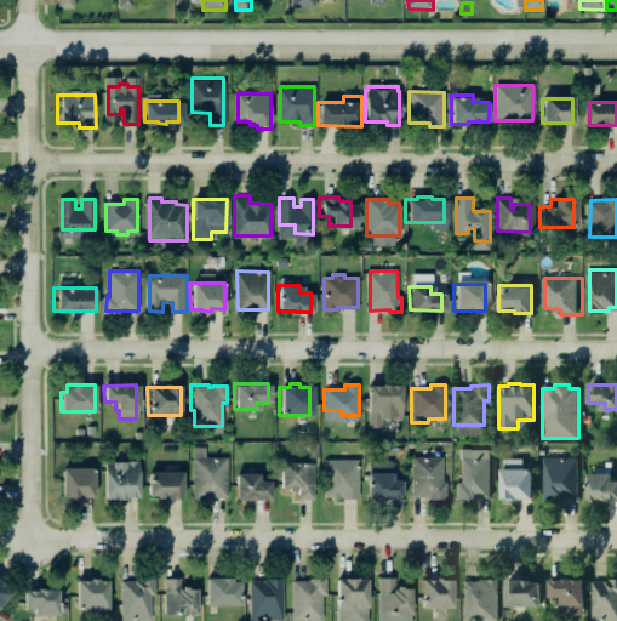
[(380,419),(392,419),(392,420),(401,420),(401,391),(390,389),(390,388),(380,388),(380,389),(369,389),(369,427),(380,427),(380,419)]
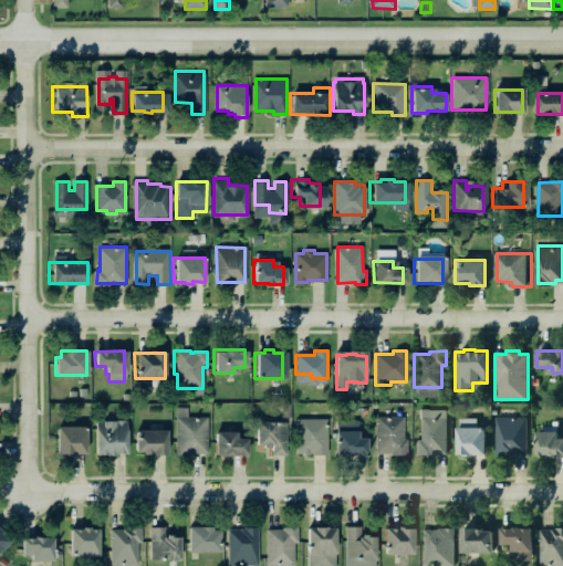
[(177,408),(177,456),(208,454),(208,418),(189,418),(189,408),(177,408)]
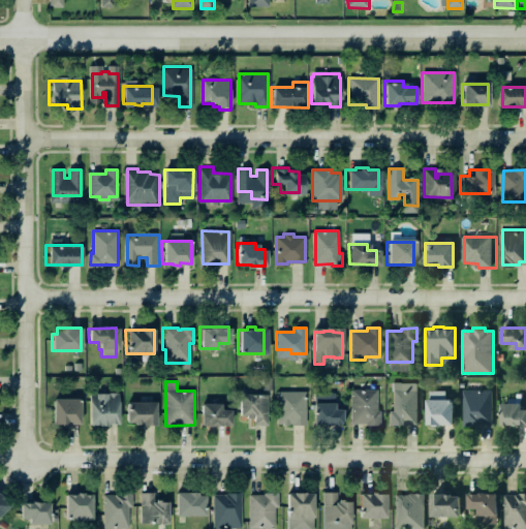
[(394,413),(391,413),(391,426),(419,426),(419,382),(394,382),(394,413)]
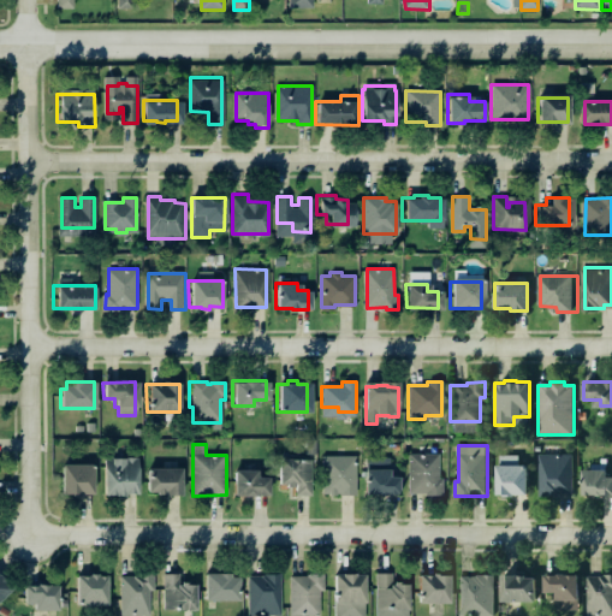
[(438,475),(444,475),(444,497),(409,497),(409,454),(439,452),(438,475)]
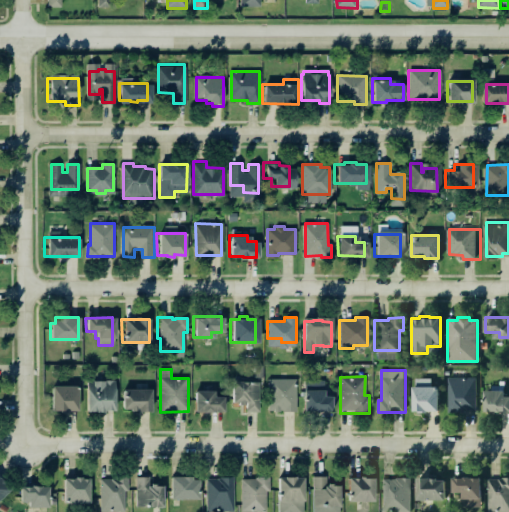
[(476,376),(476,412),(448,412),(448,376),(476,376)]
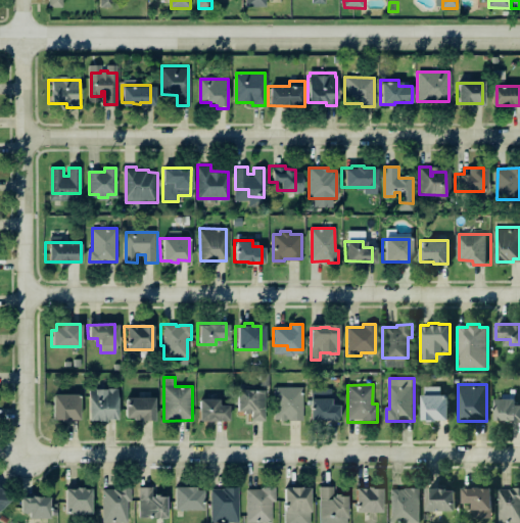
[(441,393),(447,393),(446,422),(419,422),(419,393),(424,393),(425,385),(441,385),(441,393)]
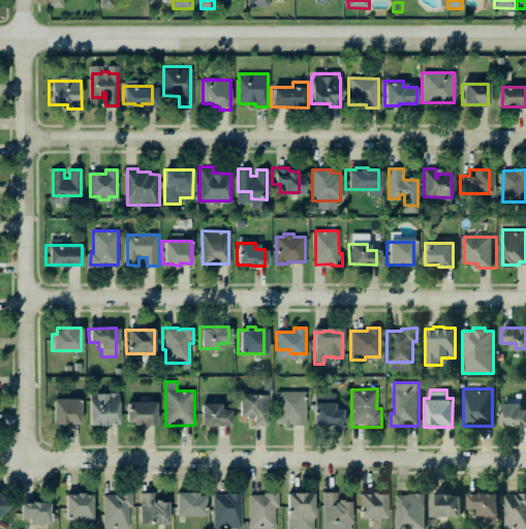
[(277,393),(276,425),(306,425),(307,393),(277,393)]
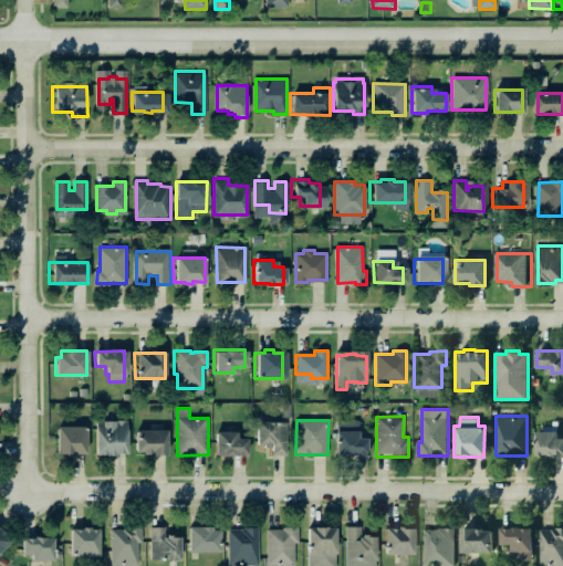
[(94,422),(125,422),(125,452),(111,452),(112,456),(94,456),(94,422)]
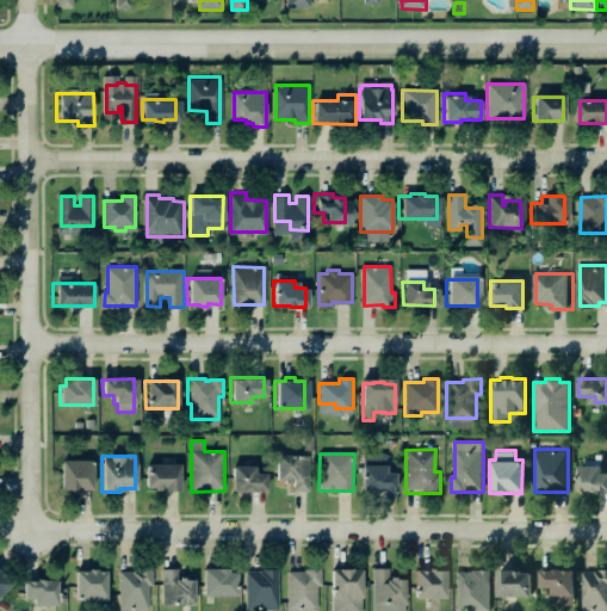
[(76,489),(76,492),(59,492),(59,461),(92,461),(93,489),(76,489)]
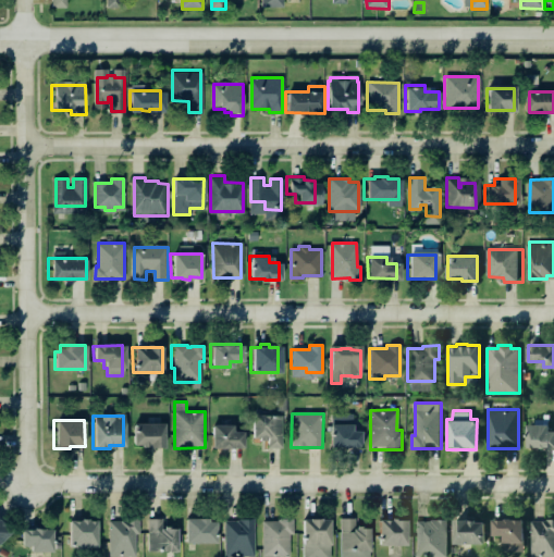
[(280,420),(279,454),(266,454),(266,446),(254,446),(254,420),(280,420)]
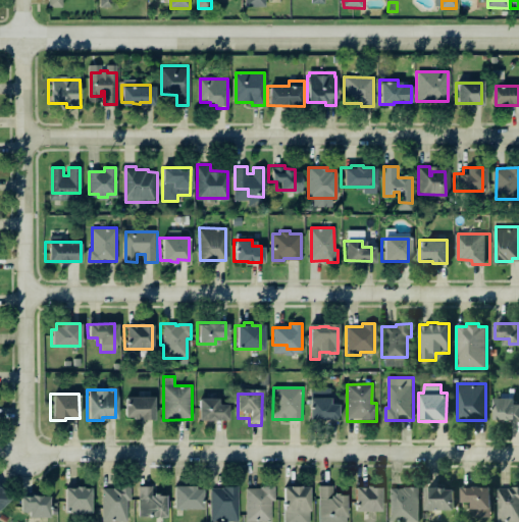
[(308,397),(307,420),(338,420),(338,404),(328,404),(328,397),(308,397)]
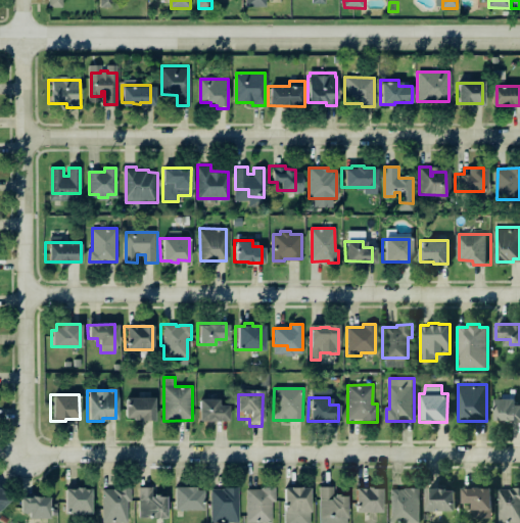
[(125,399),(125,420),(156,420),(156,398),(125,399)]
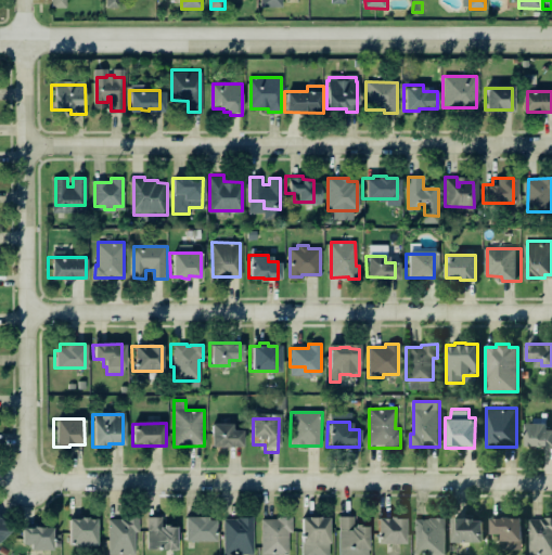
[(209,424),(209,447),(242,447),(243,430),(231,430),(231,424),(209,424)]
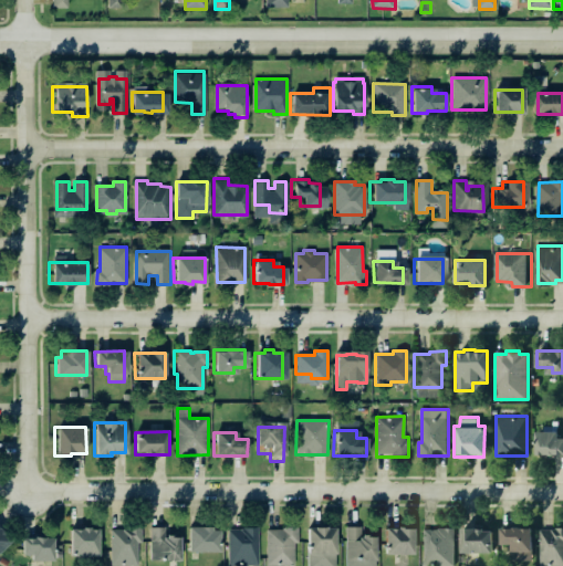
[(537,432),(559,432),(559,439),(562,439),(562,454),(537,456),(537,432)]
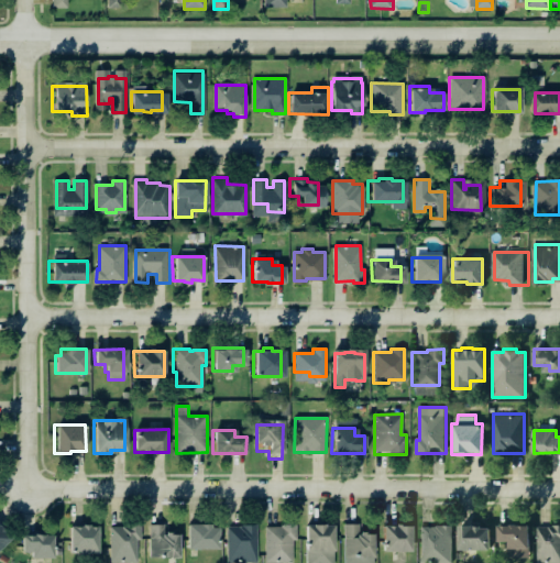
[(304,525),(304,562),(335,562),(335,525),(321,525),(321,522),(310,522),(310,525),(304,525)]
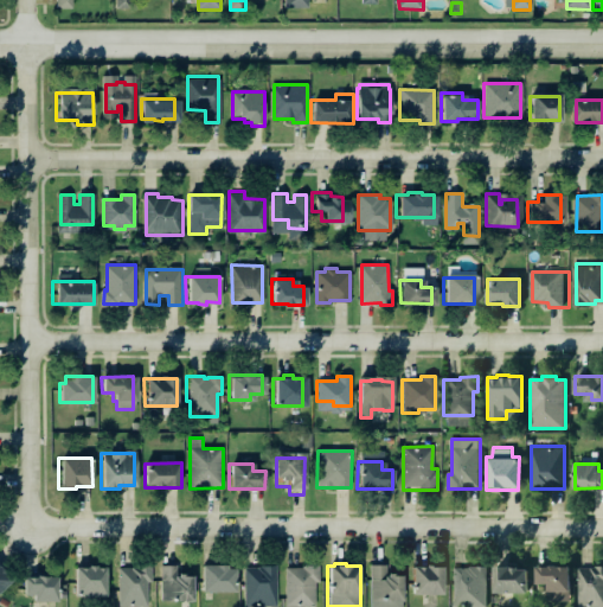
[(412,593),(412,566),(423,566),(423,563),(427,563),(427,566),(440,566),(441,593),(412,593)]
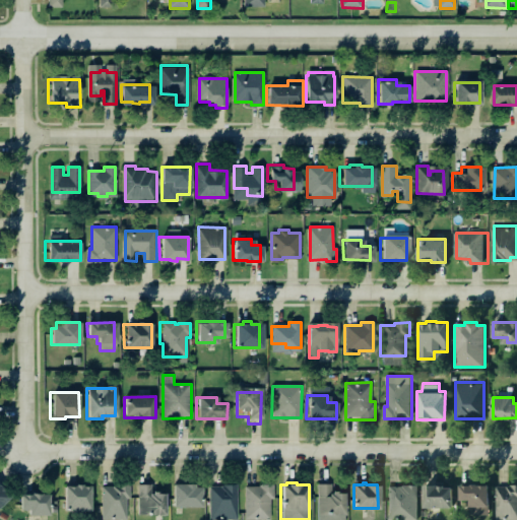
[(105,488),(105,516),(128,515),(128,494),(130,494),(130,483),(117,483),(117,488),(105,488)]
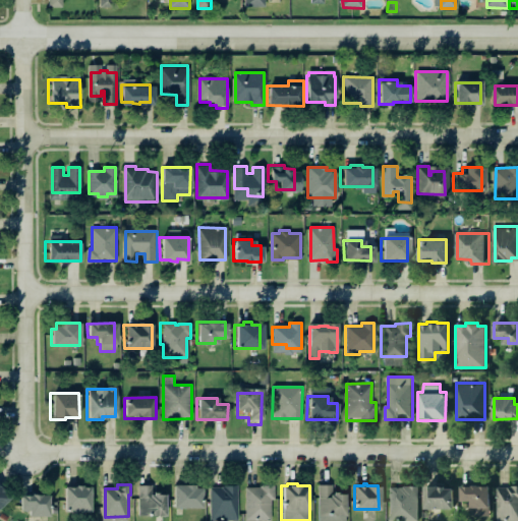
[(172,484),(172,507),(203,508),(203,488),(193,487),(193,484),(172,484)]
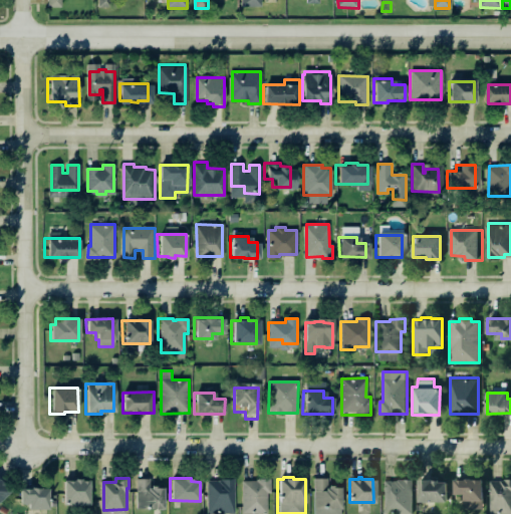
[(209,481),(209,508),(236,508),(236,478),(220,478),(220,481),(209,481)]
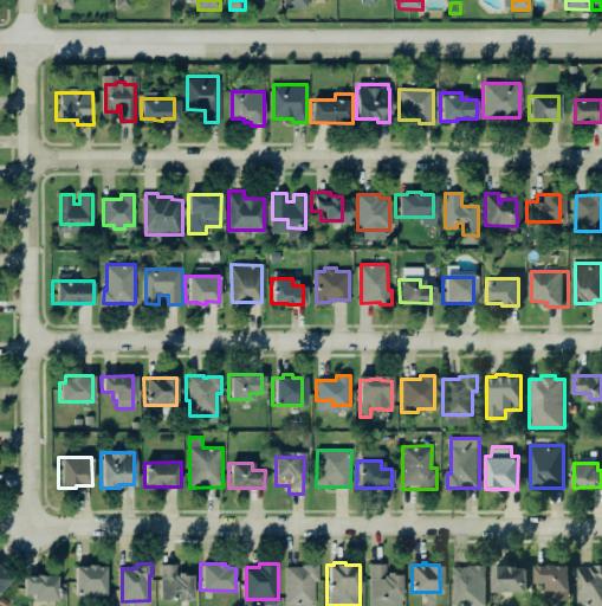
[(285,605),(285,568),(302,567),(302,563),(318,563),(318,582),(314,582),(314,605),(285,605)]
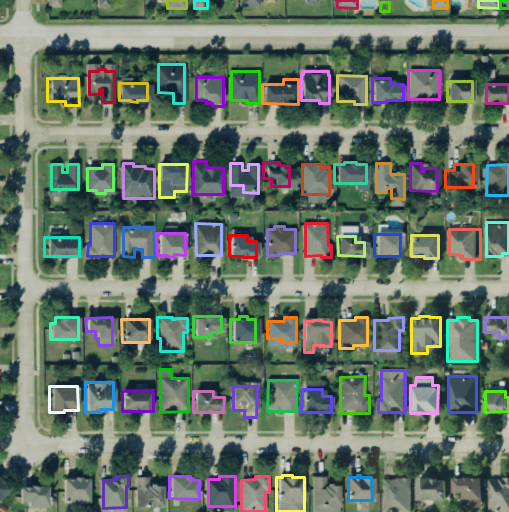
[(416,499),(443,498),(443,479),(435,479),(435,477),(430,477),(430,478),(428,478),(428,476),(416,476),(416,499)]
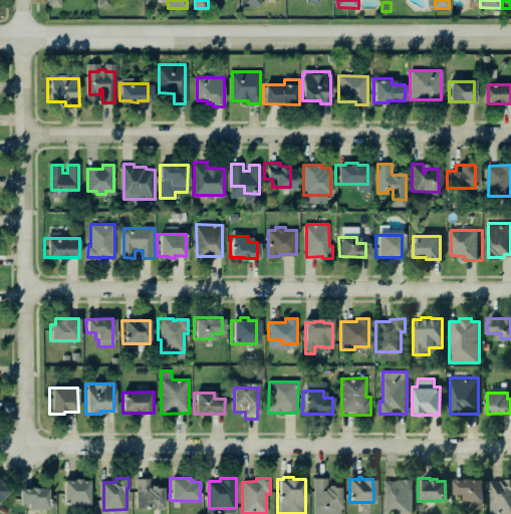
[(492,480),(510,478),(510,511),(492,512),(492,480)]
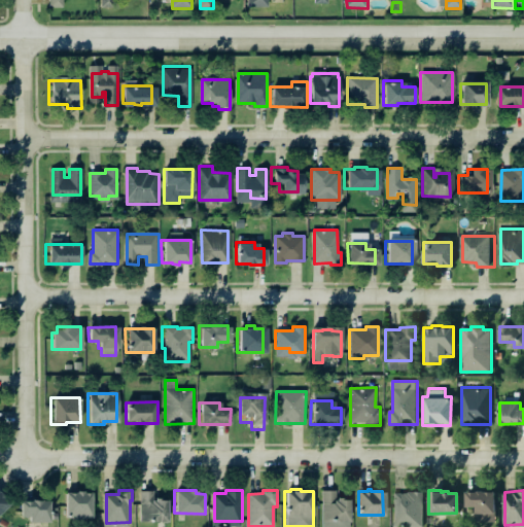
[(63,492),(74,492),(74,491),(80,491),(80,492),(91,492),(91,518),(63,518),(63,492)]
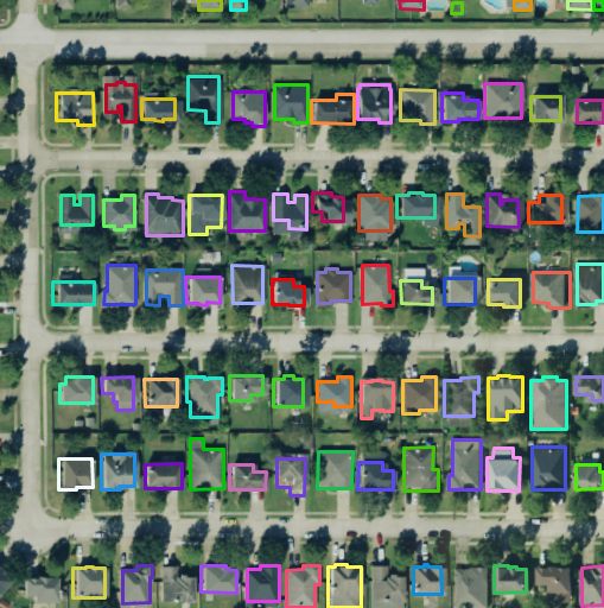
[(165,567),(165,602),(191,602),(191,575),(178,575),(178,567),(165,567)]
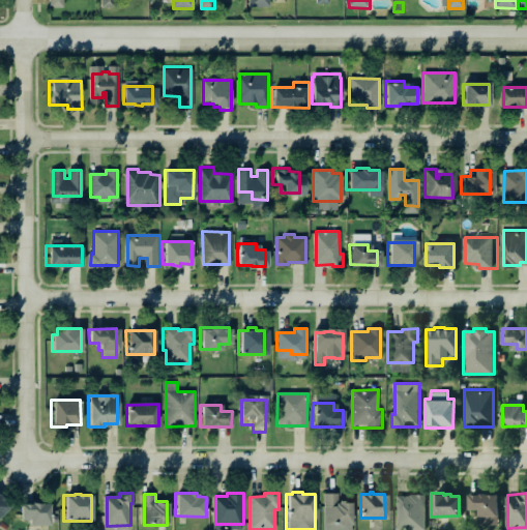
[(325,495),(325,529),(354,529),(354,503),(338,503),(338,495),(325,495)]
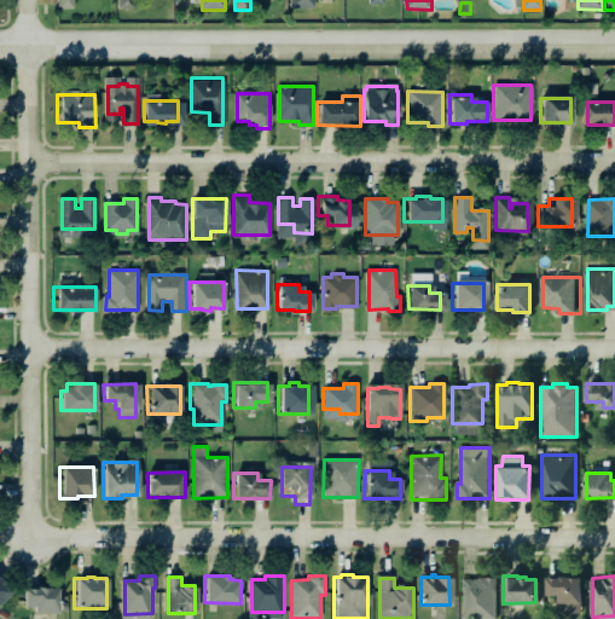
[(464,579),(463,618),(499,618),(499,578),(479,578),(479,579),(464,579)]
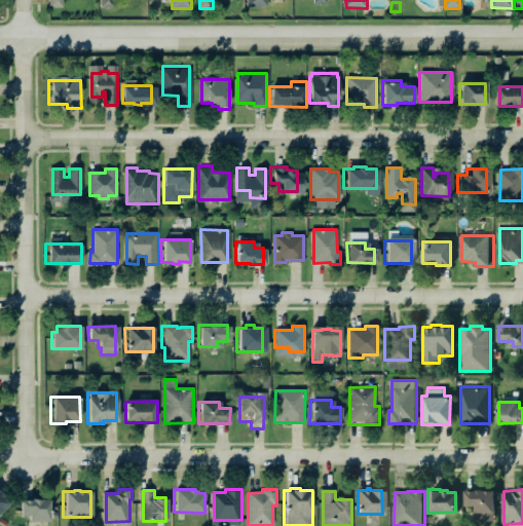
[(465,491),(494,491),(495,521),(476,521),(475,506),(465,506),(465,491)]
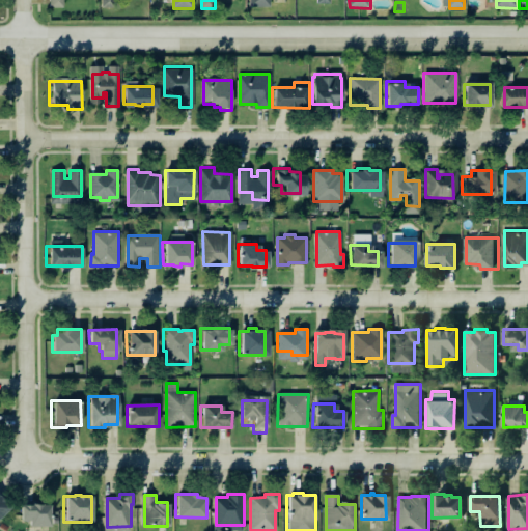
[(0,498),(0,513),(8,507),(0,498)]
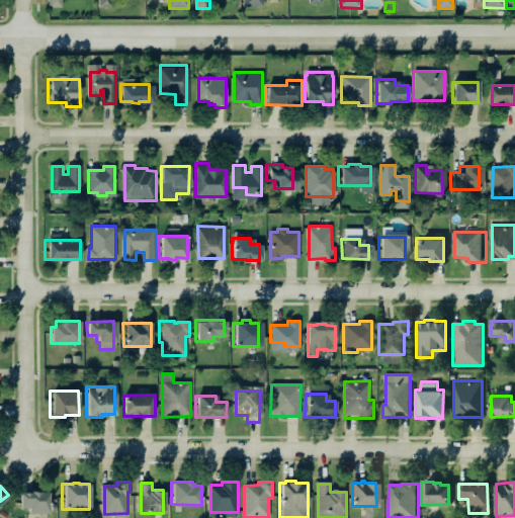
[(27,492),(20,492),(20,505),(27,505),(27,510),(45,510),(45,490),(27,490),(27,492)]
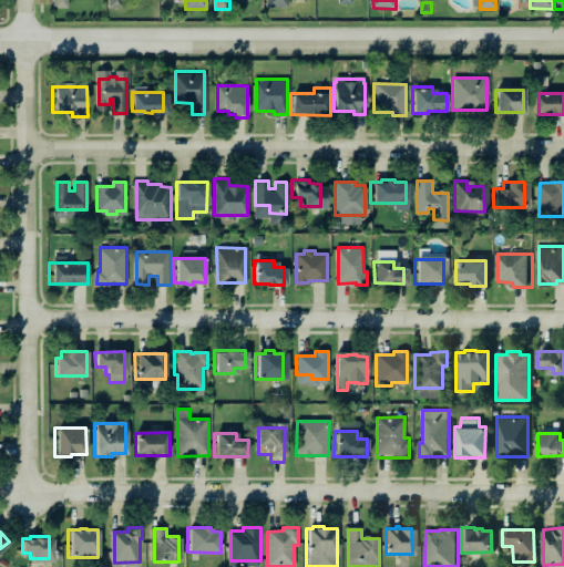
All buildings are outlined.
